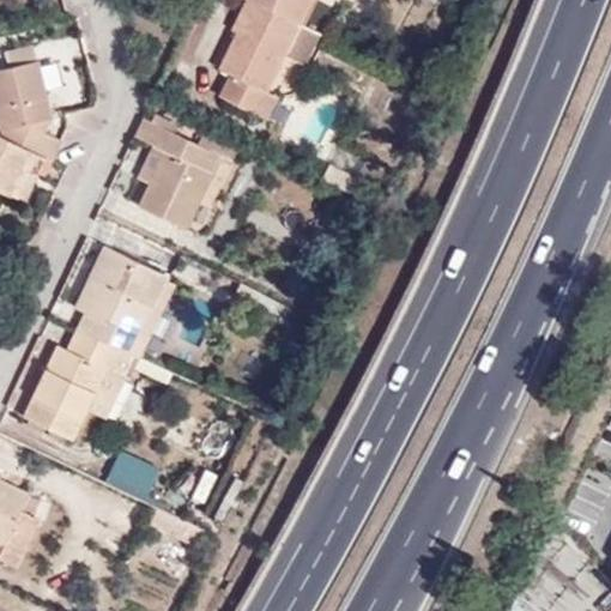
[(243,0),(229,32),(233,34),(216,70),(225,74),(216,96),(264,120),(274,98),(266,92),(313,0),(243,0)]
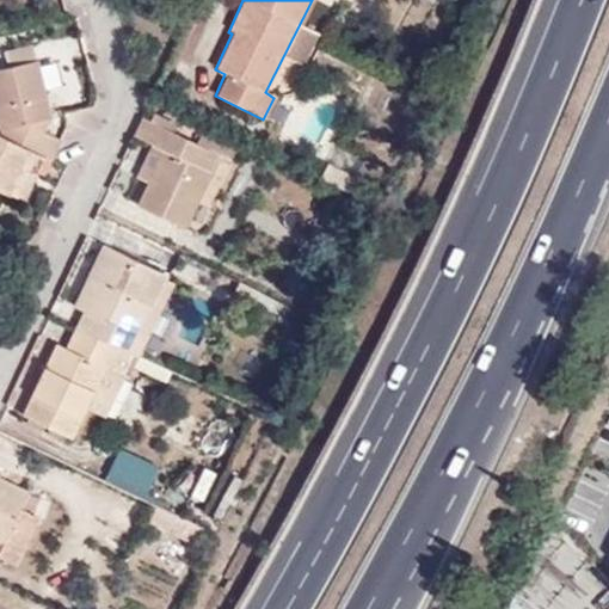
[(10,68),(35,61),(31,45),(6,51),(10,68)]
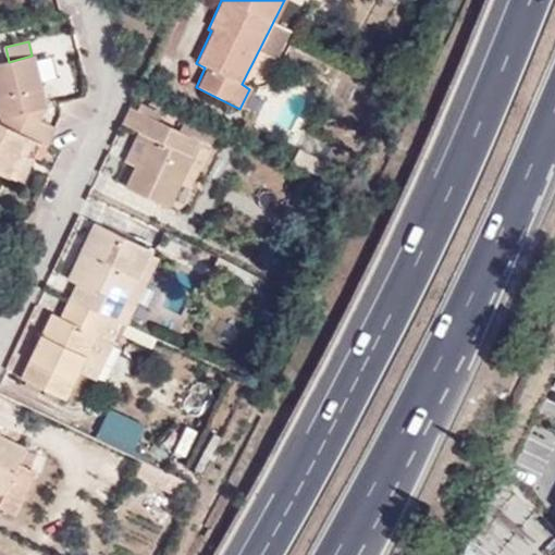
[(39,144),(47,148),(54,130),(37,121),(35,111),(45,110),(32,56),(9,62),(0,64),(0,124),(39,144)]
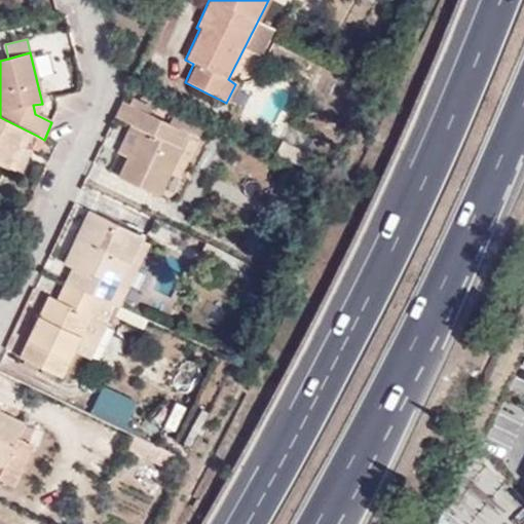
[(151,108),(131,99),(128,106),(148,114),(151,108)]
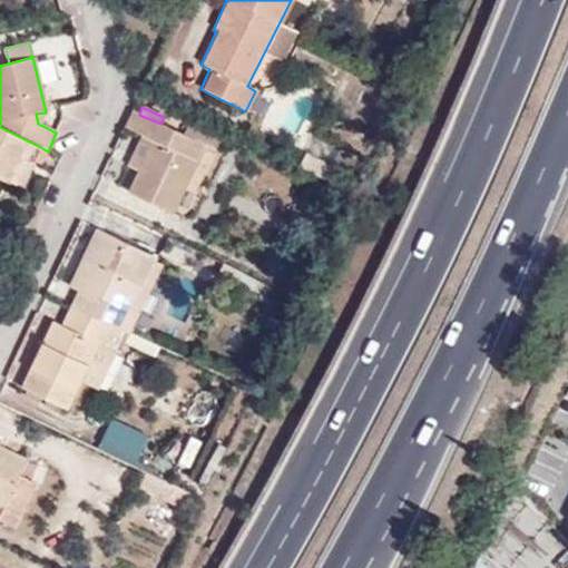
[(140,136),(152,142),(137,172),(127,194),(170,214),(204,145),(184,135),(160,124),(139,115),(131,111),(124,128),(140,136)]
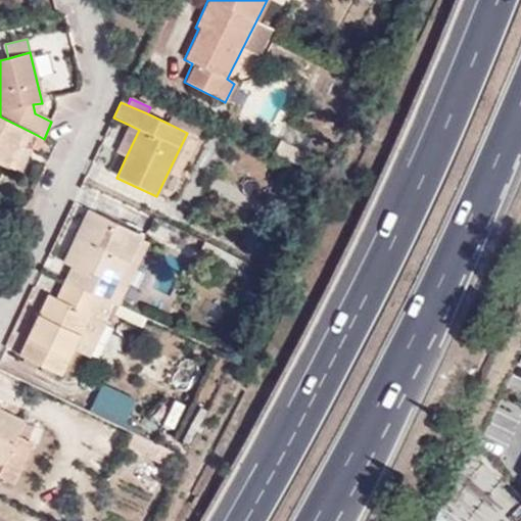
[(201,131),(171,115),(169,124),(187,133),(197,138),(201,131)]
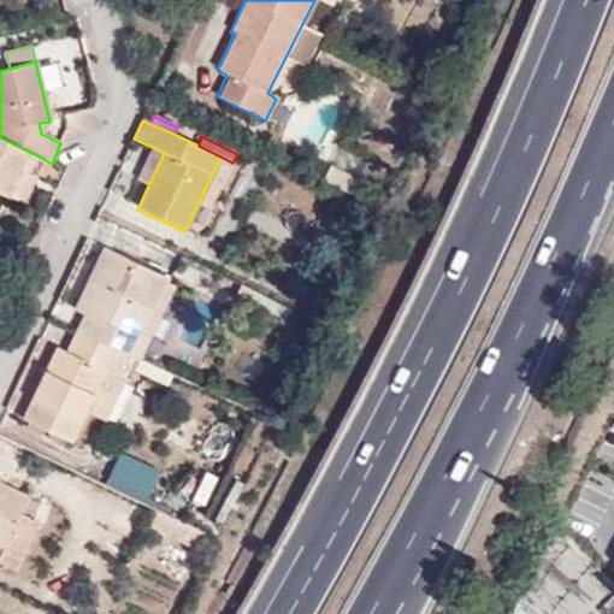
[(36,178),(43,159),(0,137),(0,193),(9,198),(21,171),(36,178)]
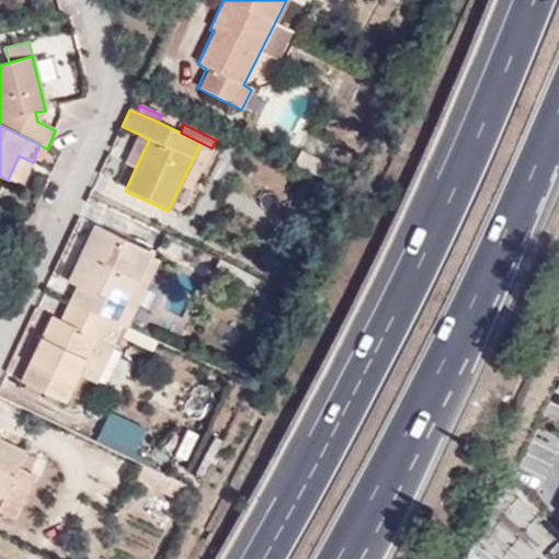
[(138,134),(125,164),(135,169),(149,139),(138,134)]
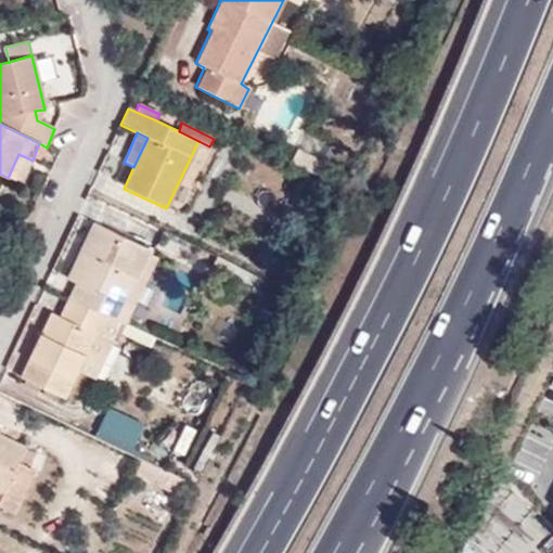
[(8,178),(21,184),(33,161),(18,154),(8,178)]
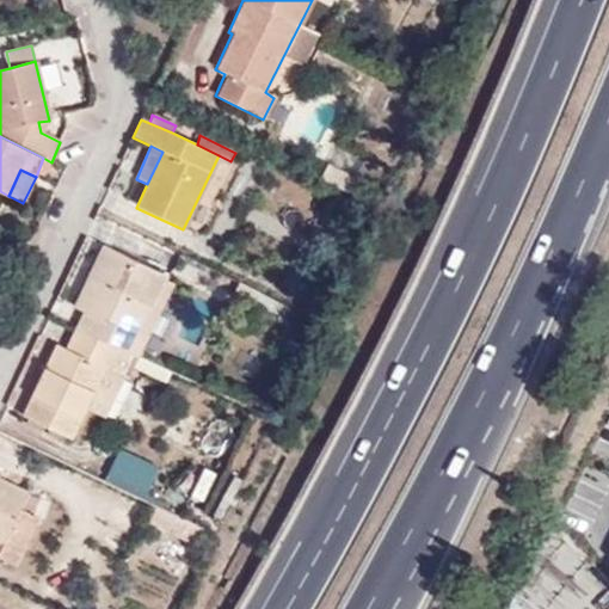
[(345,194),(350,183),(327,172),(323,183),(345,194)]
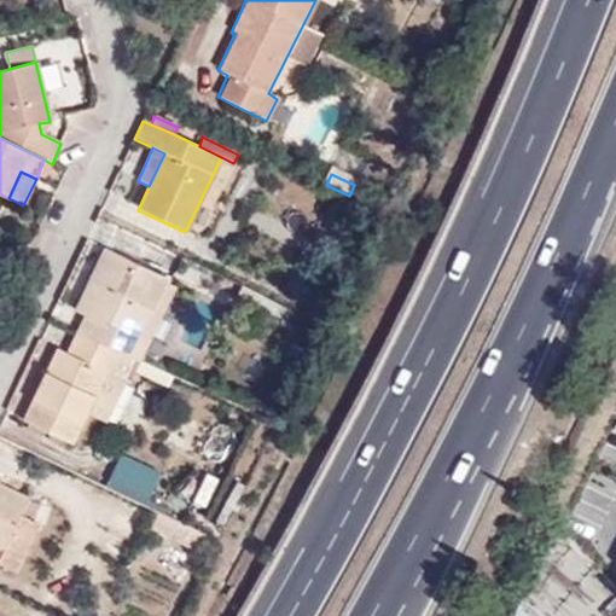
[(74,313),(85,318),(77,332),(134,359),(140,361),(151,342),(141,337),(166,283),(168,278),(103,248),(74,313)]
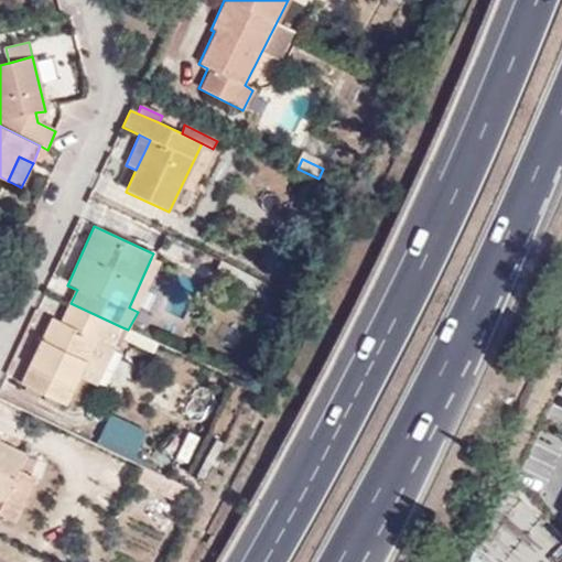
[(138,312),(159,262),(151,258),(129,307),(138,312)]
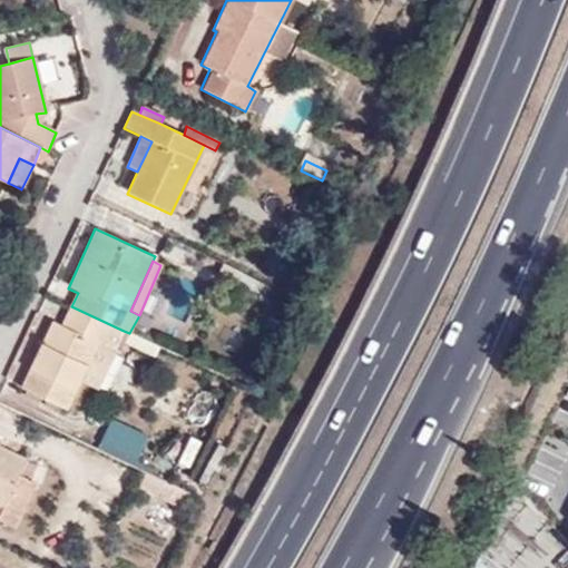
[(115,350),(124,331),(71,306),(61,327),(51,323),(21,390),(66,410),(79,382),(98,343),(107,348),(115,350)]
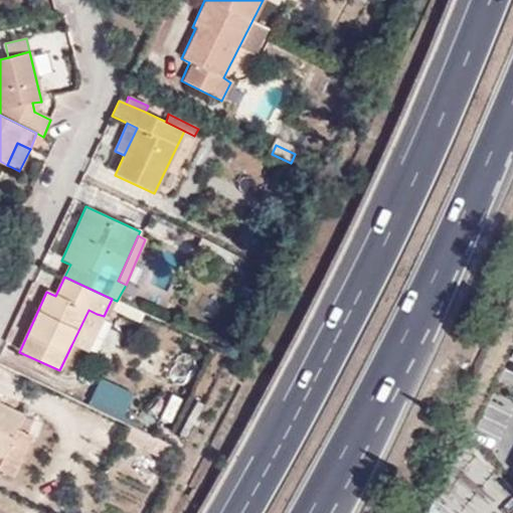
[(71,345),(79,350),(97,314),(89,310),(71,345)]
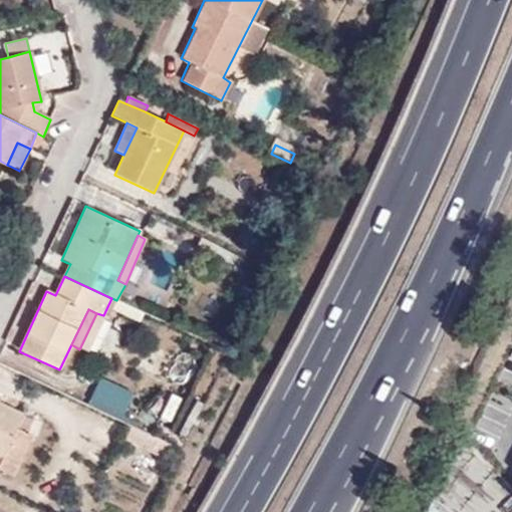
[(120,416),(132,398),(106,385),(96,403),(120,416)]
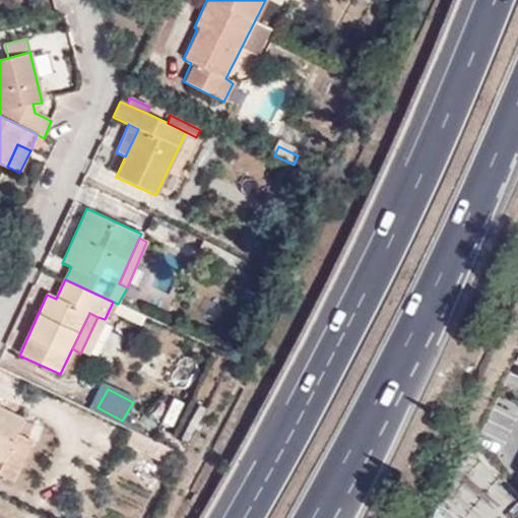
[(0,463),(1,464),(15,437),(23,422),(0,409),(0,463)]
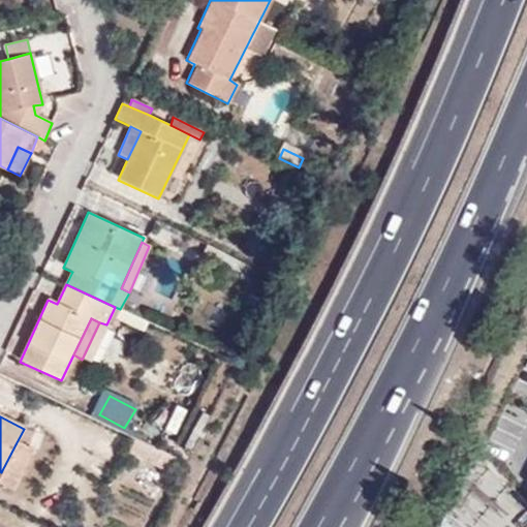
[(29,450),(16,444),(1,472),(0,471),(0,490),(3,490),(7,489),(12,487),(18,482),(30,456),(29,450)]
